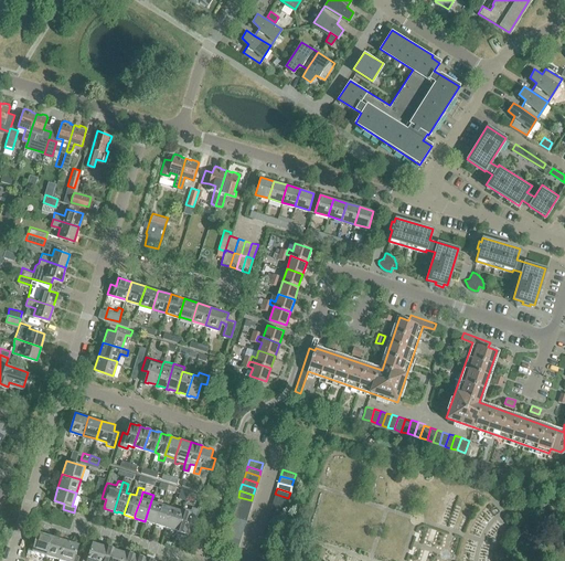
[(275,494),(275,495),(273,500),(286,505),(288,498),(275,494)]
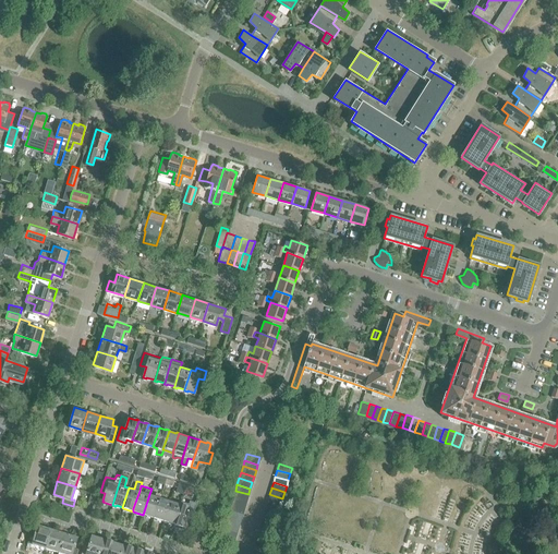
[(147,515),(154,517),(159,497),(161,492),(156,491),(155,495),(149,494),(143,515),(147,516),(147,515)]
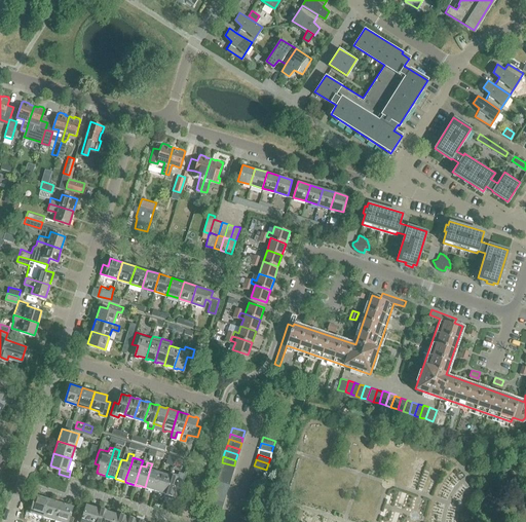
[(220,468),(232,472),(234,465),(222,462),(220,468)]
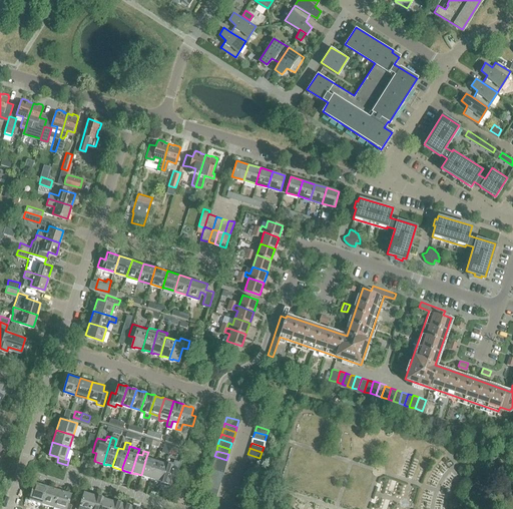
[(260,458),(247,454),(245,460),(258,464),(260,458)]
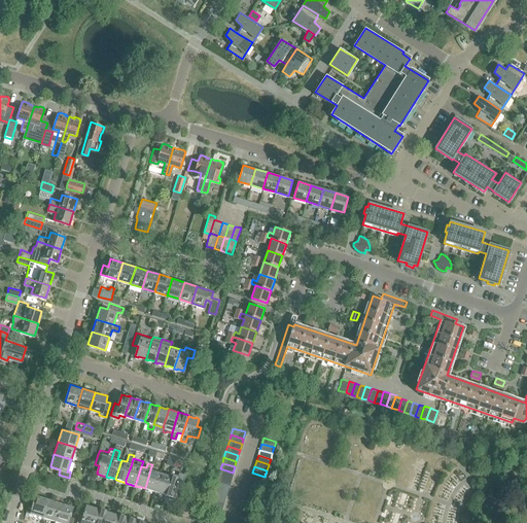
[(218,475),(231,479),(233,473),(220,468),(218,475)]
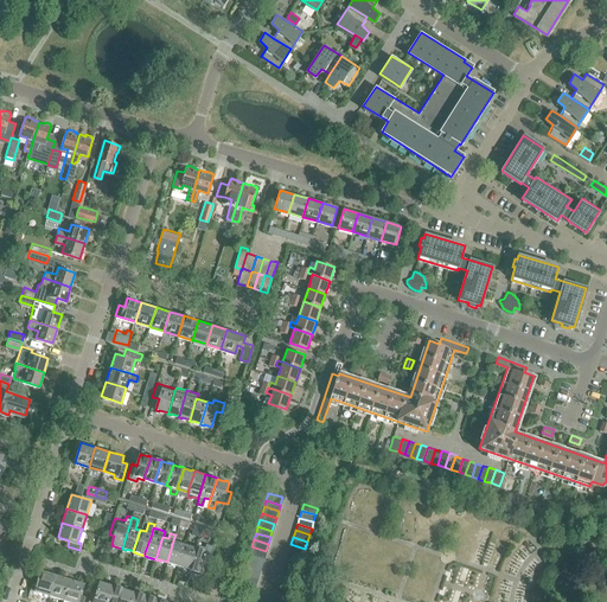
[(178,564),(185,544),(173,540),(167,562),(167,563),(171,564),(171,563),(178,564)]
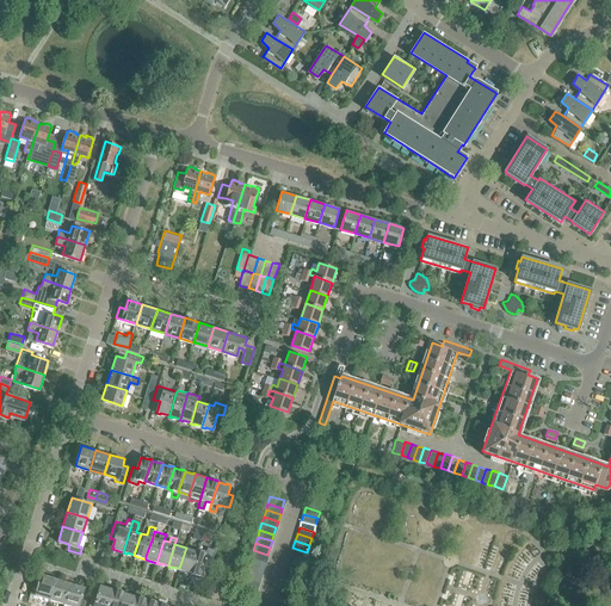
[(197,550),(197,551),(191,573),(190,574),(201,577),(202,575),(205,563),(210,564),(209,567),(210,567),(216,549),(208,545),(207,549),(198,546),(197,550)]
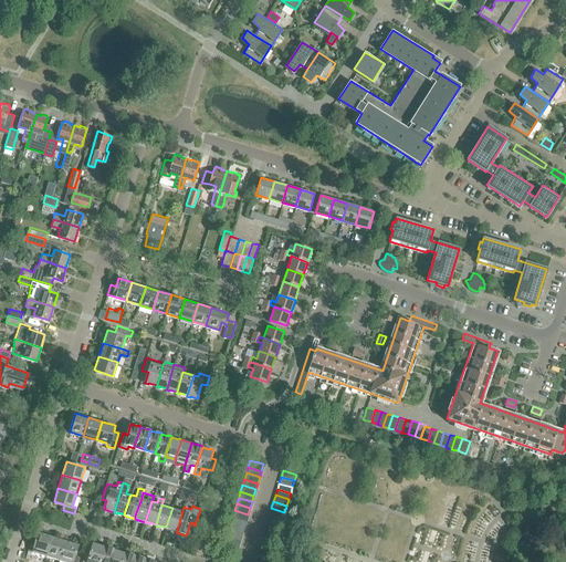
[(182,511),(182,510),(173,508),(166,527),(167,528),(166,529),(169,530),(169,529),(177,531),(182,511)]
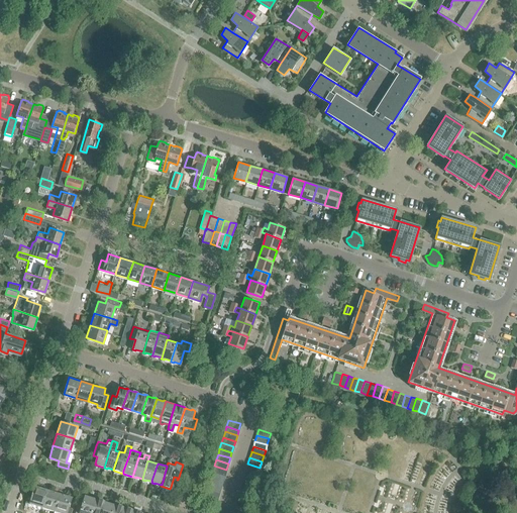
[(247,464),(246,469),(259,473),(260,468),(247,464)]
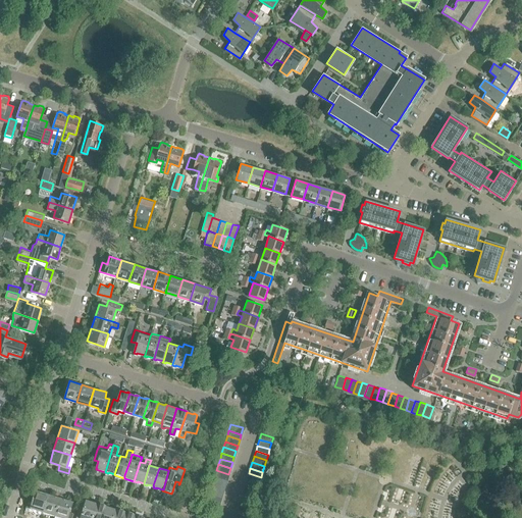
[(226,479),(228,475),(228,474),(216,470),(214,475),(226,479)]
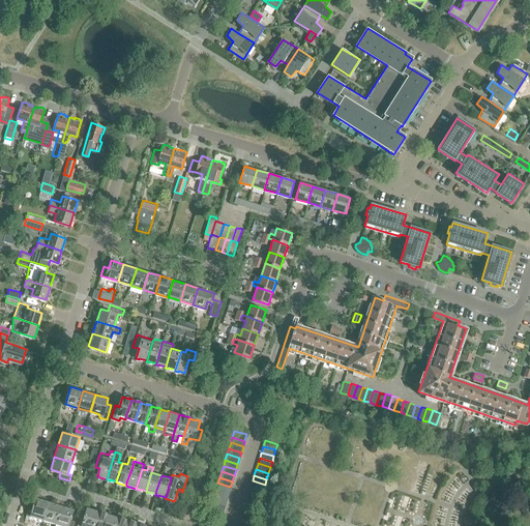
[(253,480),(251,487),(263,491),(265,485),(253,480)]
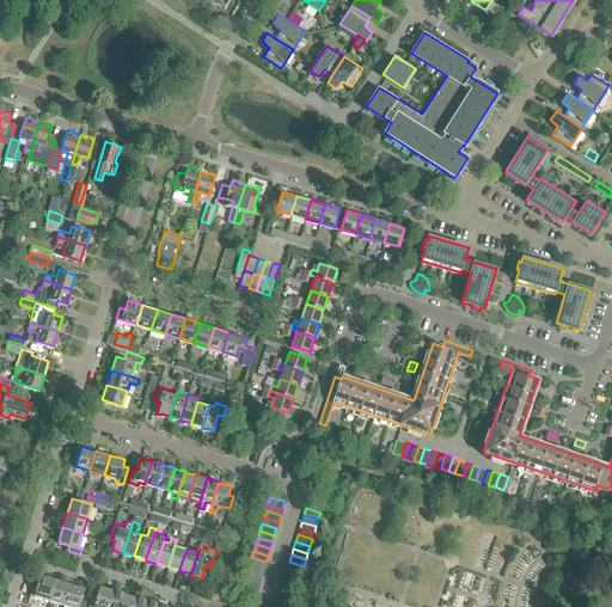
[(251,557),(250,564),(264,569),(265,562),(251,557)]
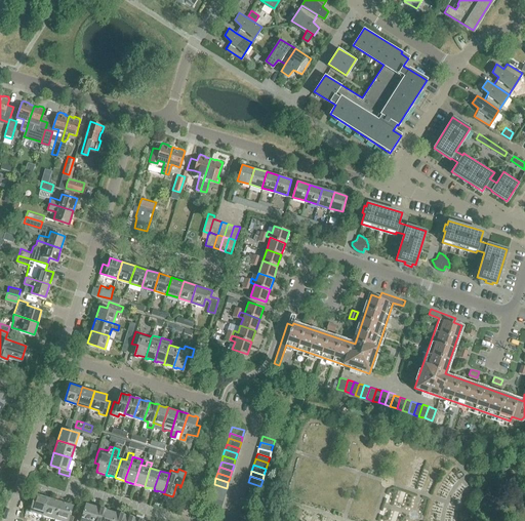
[(248,482),(246,488),(258,492),(260,486),(248,482)]
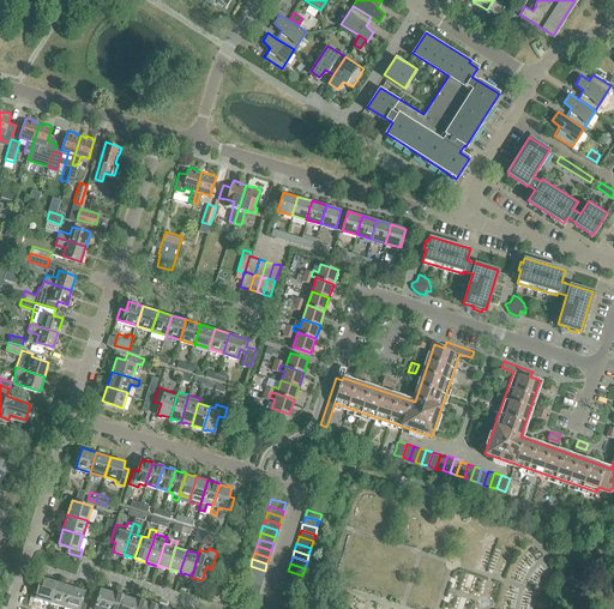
[(248,572),(263,577),(265,571),(251,566),(248,572)]
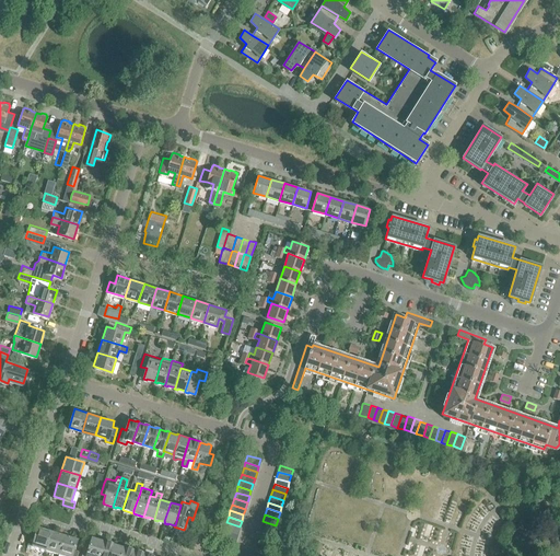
[(263,521),(261,525),(260,526),(273,531),(276,525),(263,521)]
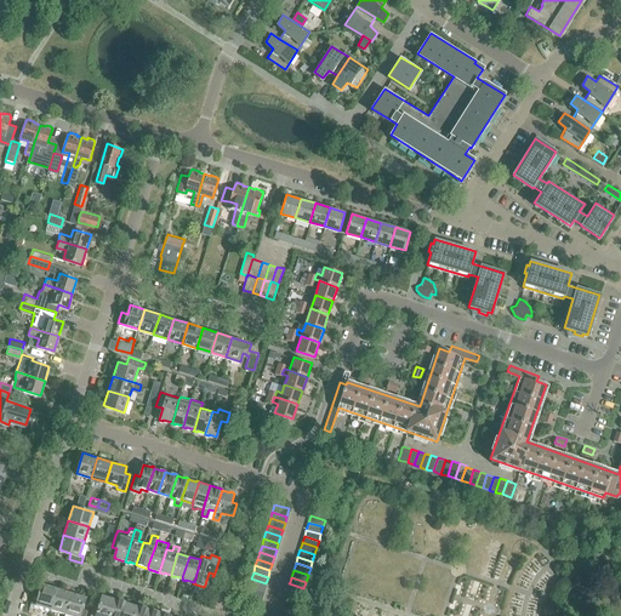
[(249,586),(263,591),(266,583),(251,579),(249,586)]
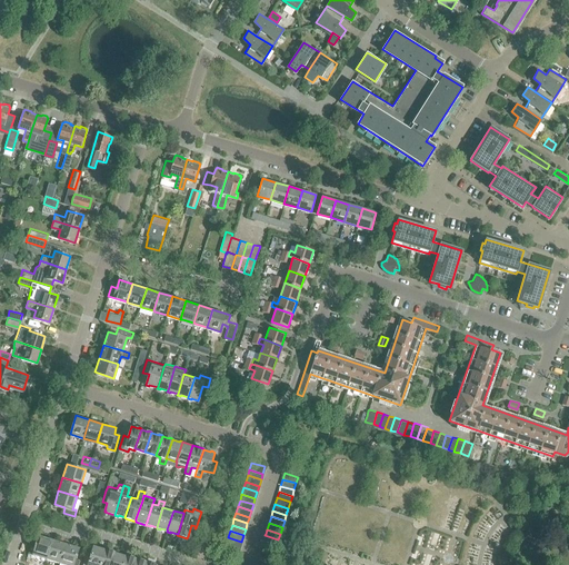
[(46,557),(52,539),(38,535),(36,543),(31,541),(28,552),(33,554),(46,557)]
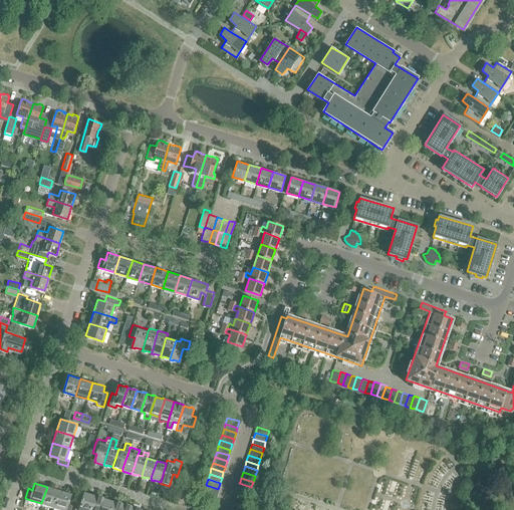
[(251,487),(239,483),(237,489),(249,492),(251,487)]
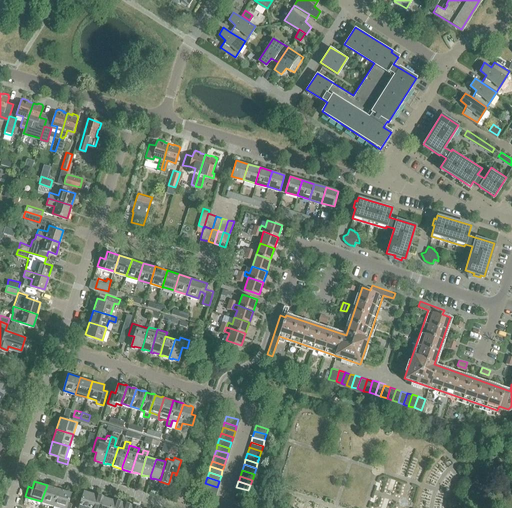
[(203,489),(215,493),(217,487),(205,483),(203,489)]
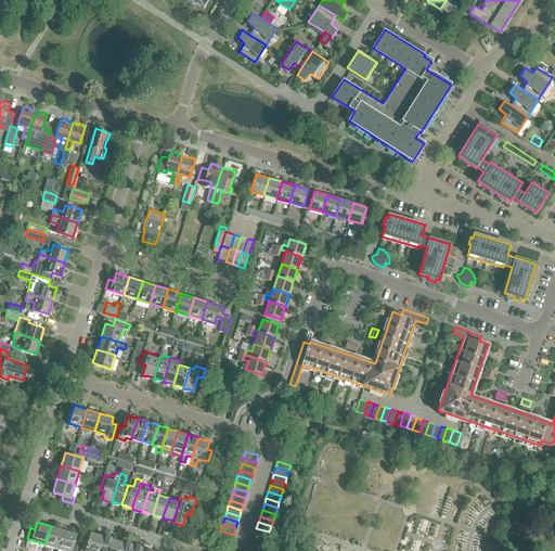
[(57,548),(63,529),(51,526),(44,543),(57,548)]
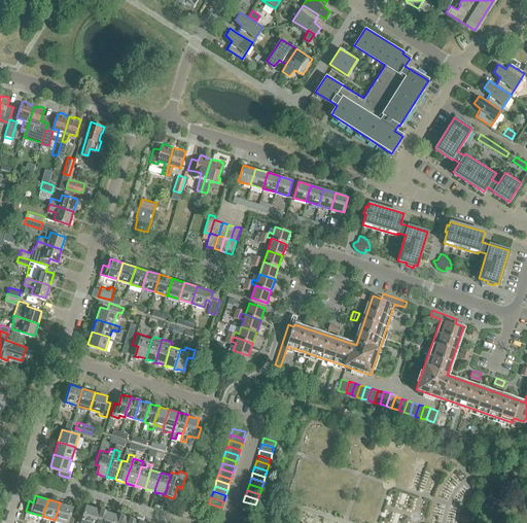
[(255,504),(243,501),(242,507),(254,511),(255,504)]
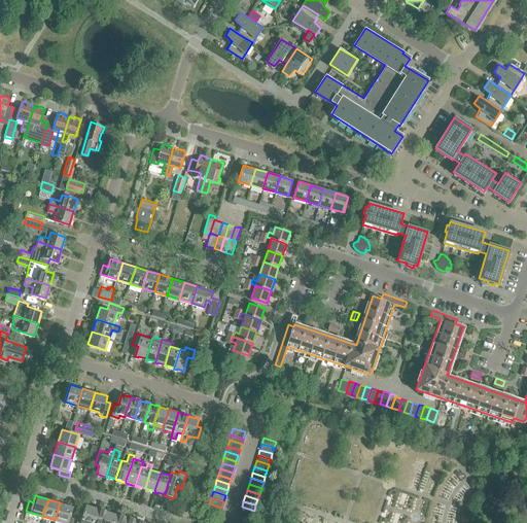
[(73,507),(60,502),(55,520),(65,522),(71,522),(73,517),(70,516),(73,507)]
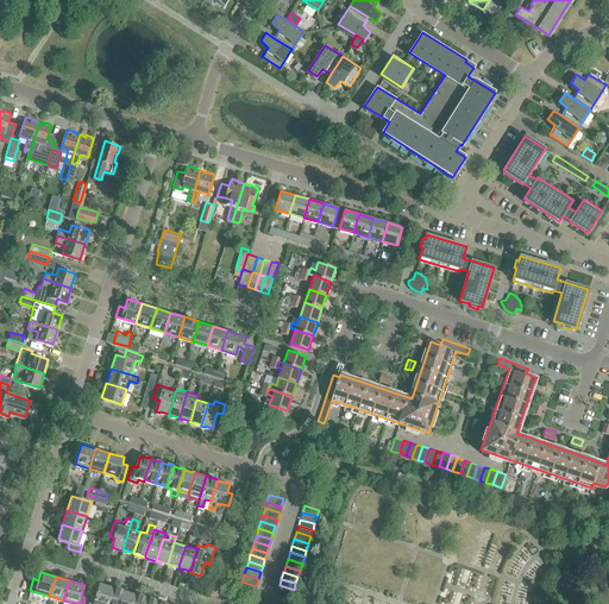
[(240,587),(255,592),(256,586),(242,582),(240,587)]
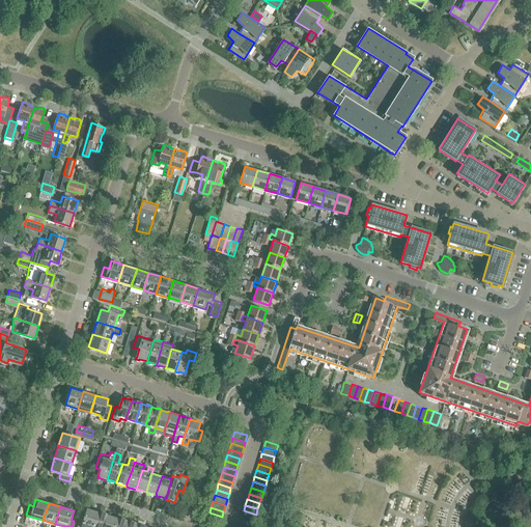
[(91,526),(98,510),(96,510),(94,509),(94,510),(87,508),(84,520),(80,518),(77,526),(91,526)]
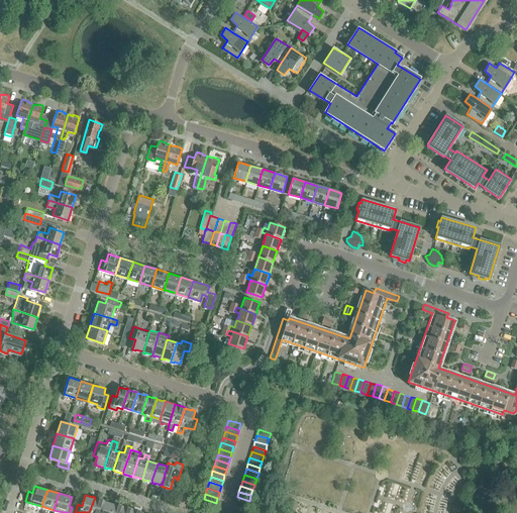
[(95,497),(89,512),(100,512),(104,500),(95,497)]
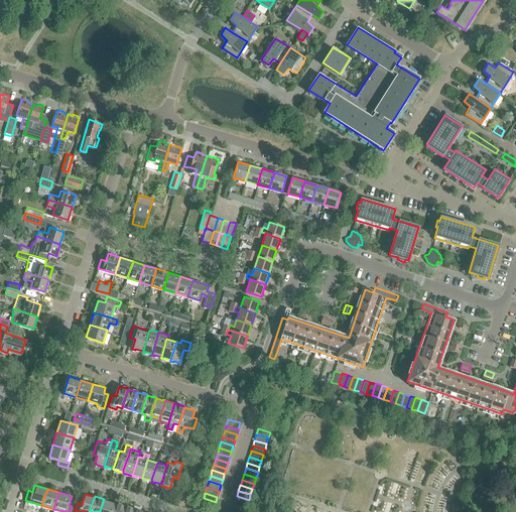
[(237,496),(235,502),(247,506),(249,500),(237,496)]
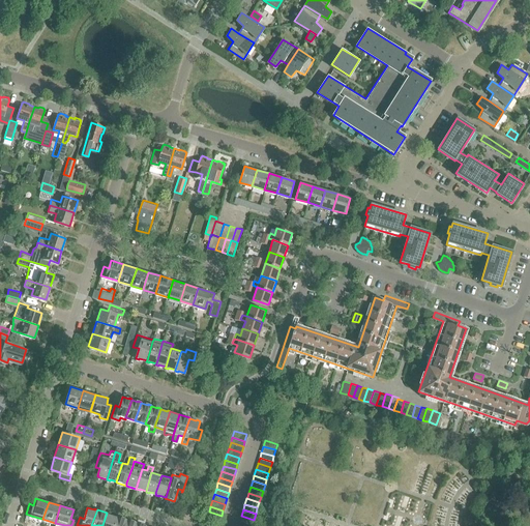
[(113,525),(117,516),(116,516),(107,513),(102,525),(113,525)]
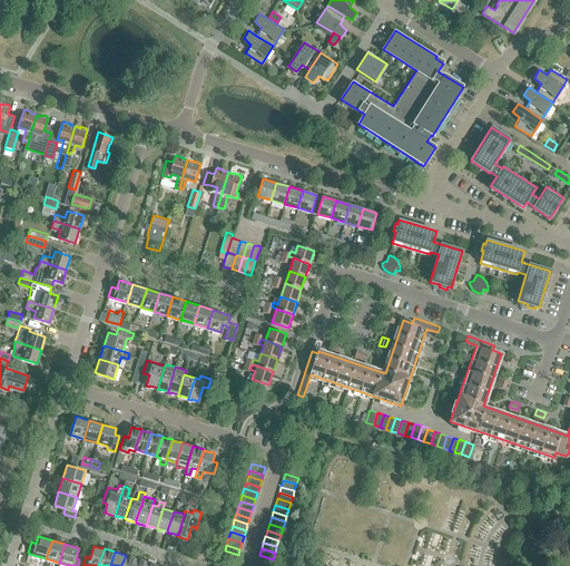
[(133,565),(136,559),(135,559),(135,558),(126,555),(121,565),(133,565)]
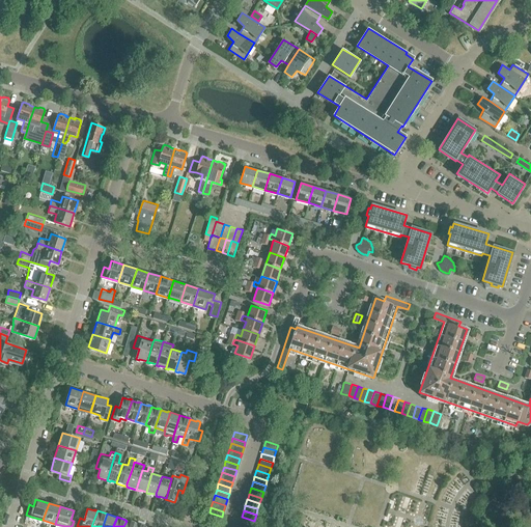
[(242,517),(240,523),(252,526),(254,521),(242,517)]
